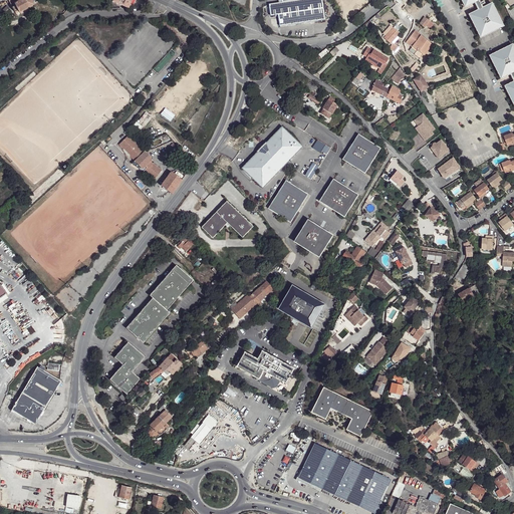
[(34,5),(31,0),(8,0),(15,13),(19,11),(20,12),(34,5)]
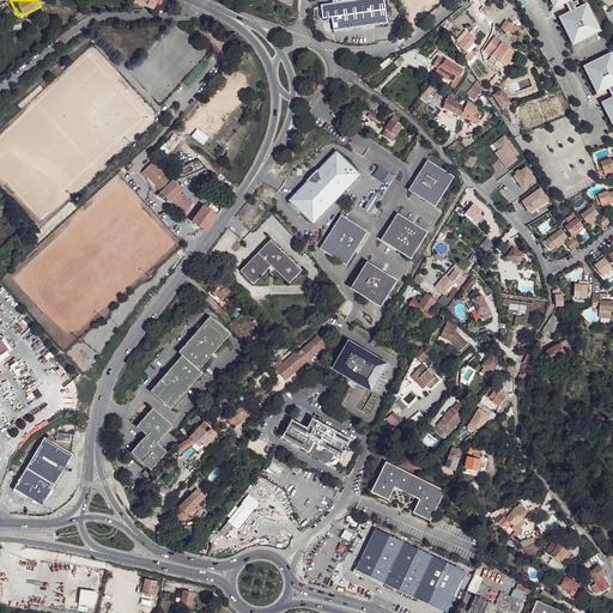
[(155,10),(158,0),(135,0),(135,1),(155,10)]
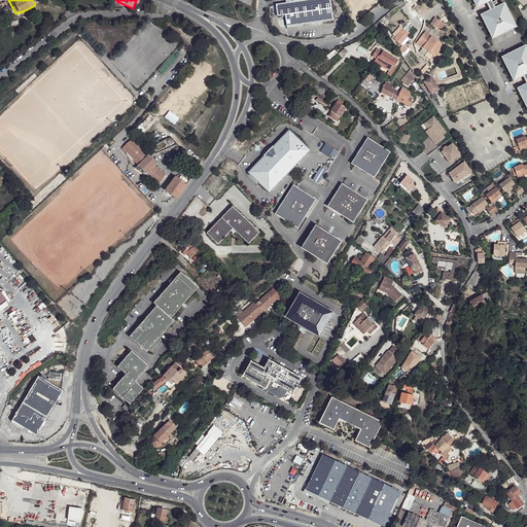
[(287,27),(334,21),(330,0),(306,0),(293,2),(277,5),(278,16),(286,15),(287,27)]
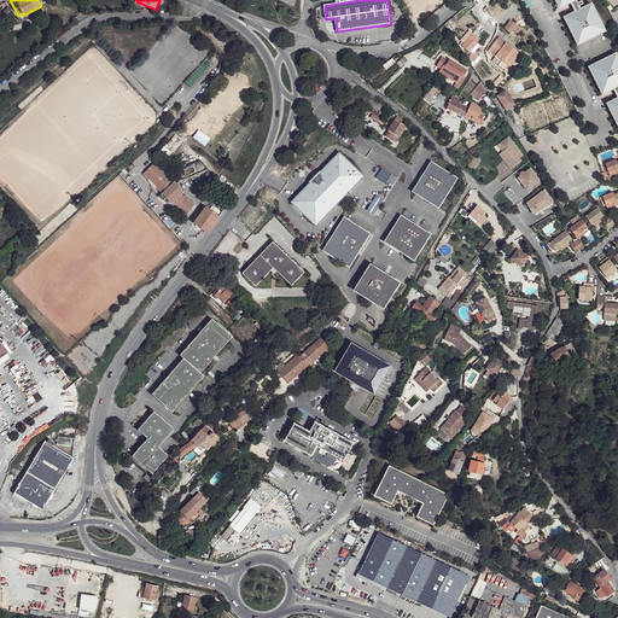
[(555,0),(561,11),(573,5),(577,3),(583,0),(555,0)]
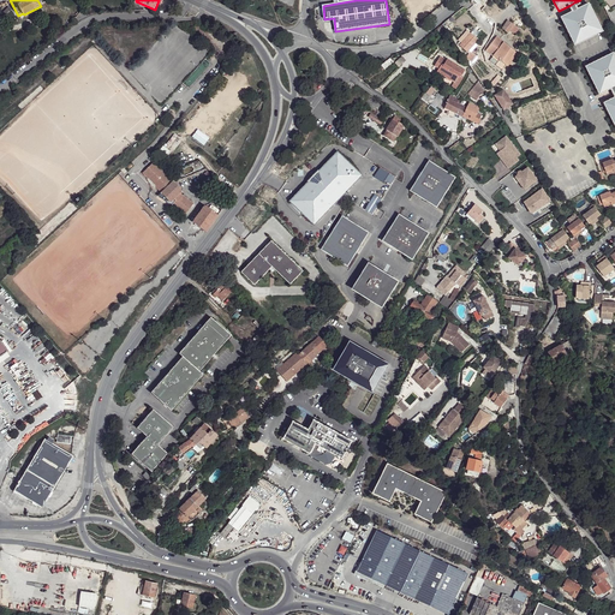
[(575,15),(563,21),(577,47),(604,34),(590,7),(579,13),(575,15)]
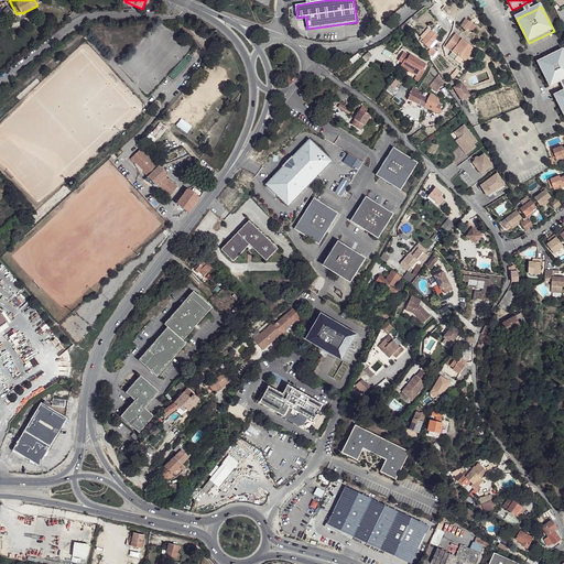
[(469,21),(465,18),(459,25),(466,30),(468,28),(472,23),(469,21)]
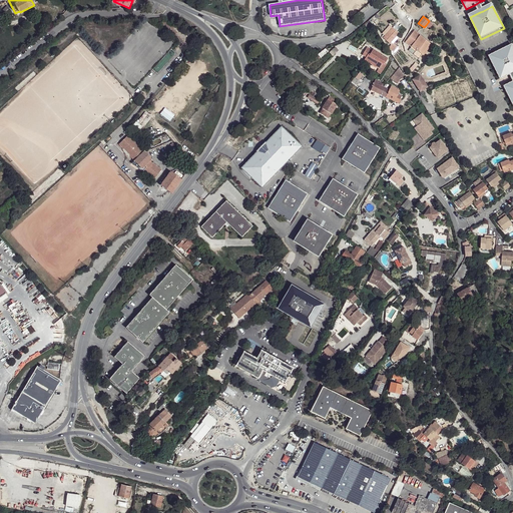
[(392,28),(383,38),(390,43),(399,33),(392,28)]
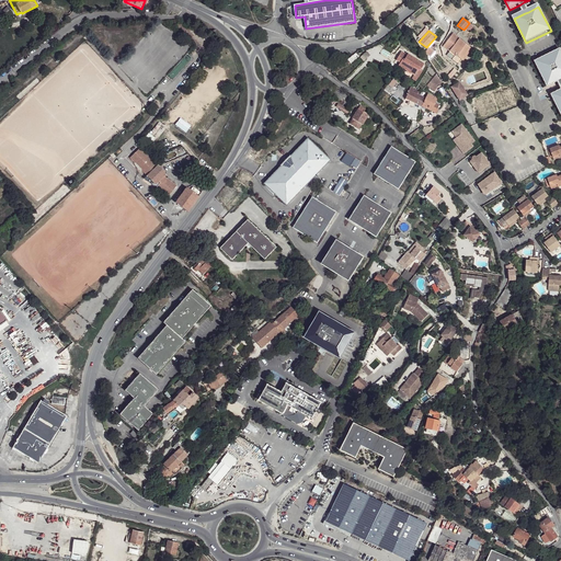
[(460,59),(461,59),(470,47),(459,37),(454,33),(443,46),(450,50),(460,59)]
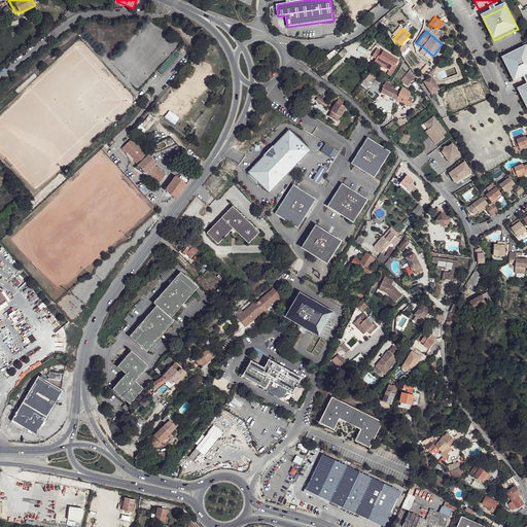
[(405,44),(399,48),(403,53),(409,48),(405,44)]
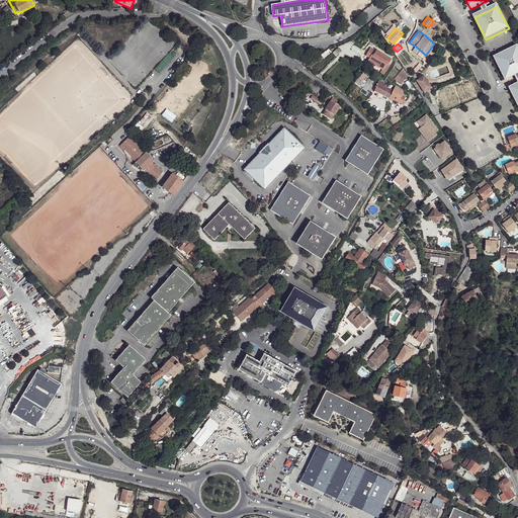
[(434,44),(426,55),(428,56),(436,45),(434,44)]
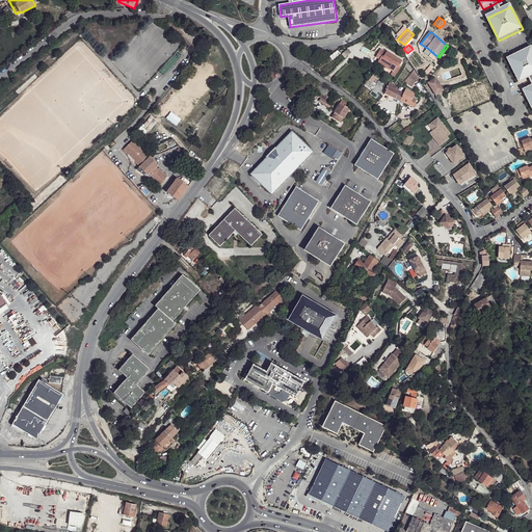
[(531,49),(531,47),(507,58),(519,81),(529,76),(531,74),(531,49)]
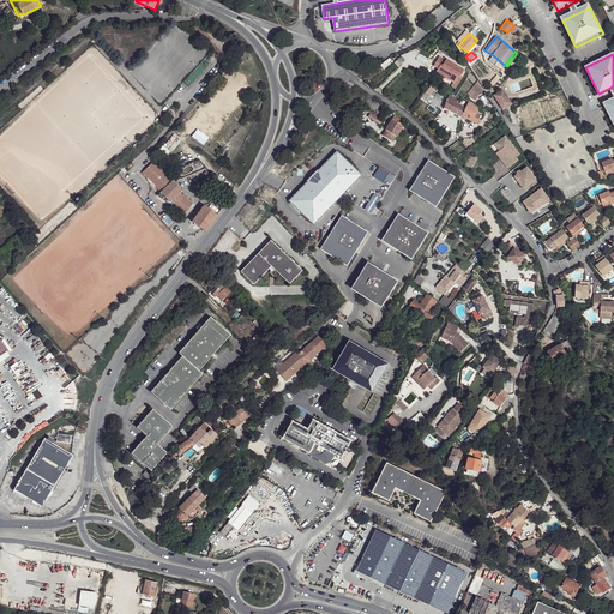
[(504,65),(493,55),(492,58),(489,61),(494,65),(500,70),(504,65)]
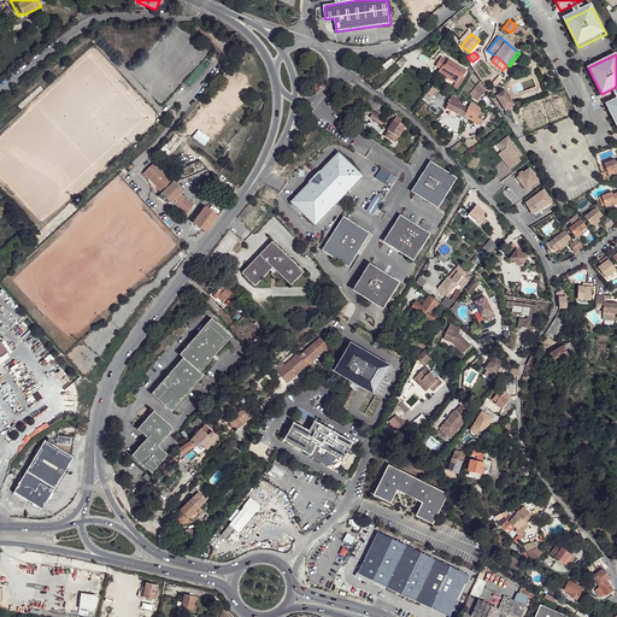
[(440,69),(438,72),(456,83),(457,83),(460,76),(462,77),(466,71),(458,66),(458,65),(448,59),(448,60),(441,57),(436,66),(440,69)]
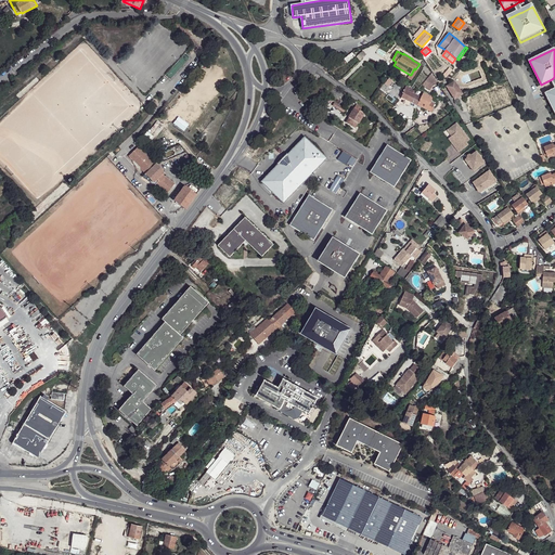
[(344,59),(347,62),(356,55),(351,52),(344,59)]
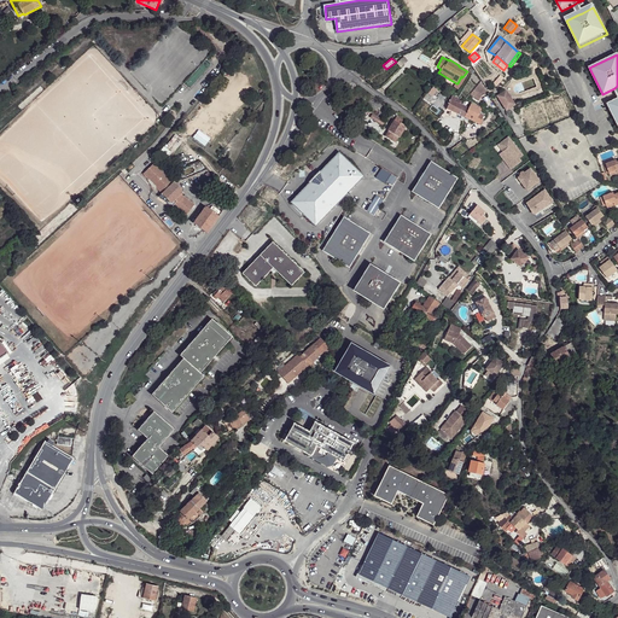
[(456,83),(454,87),(458,89),(460,85),(461,85),(465,79),(462,77),(461,76),(458,83),(456,83)]
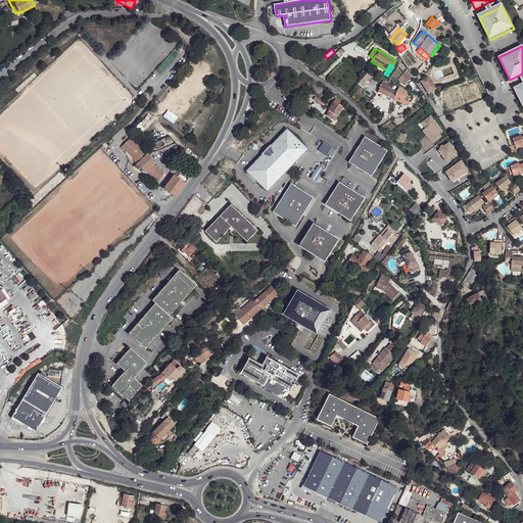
[(407,69),(401,77),(406,80),(408,82),(412,78),(407,69)]
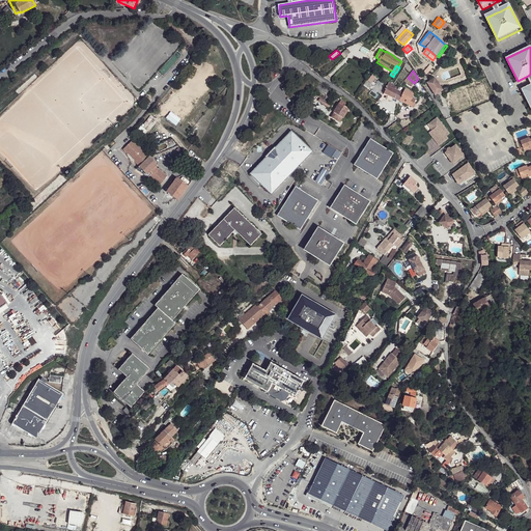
[(19,94),(37,78),(34,75),(16,91),(19,94)]
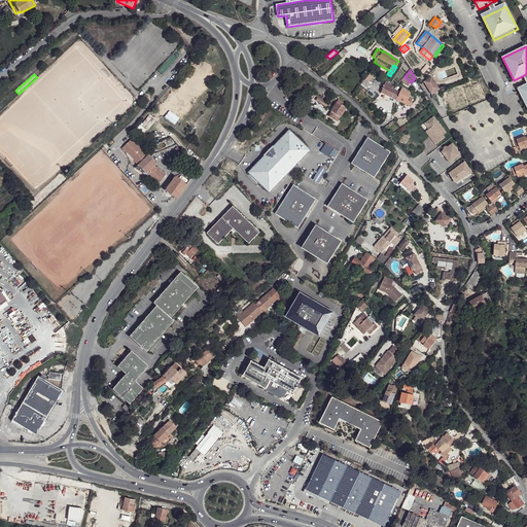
[(440,89),(431,75),(423,80),(431,94),(440,89)]
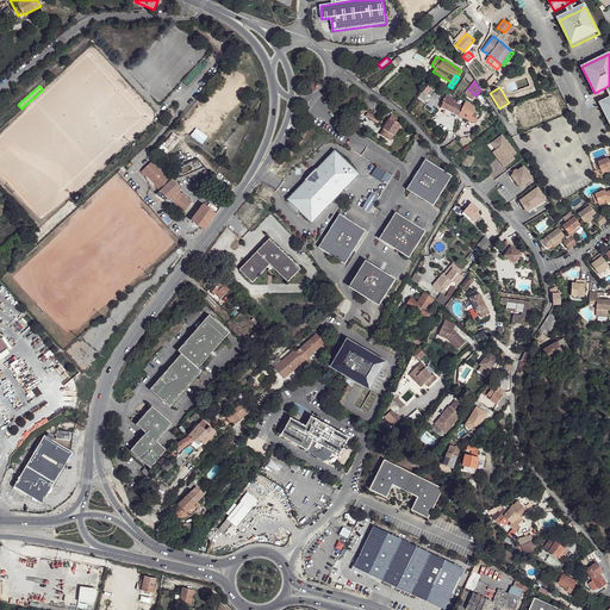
[(450,112),(452,112),(456,104),(455,103),(454,103),(450,100),(452,98),(447,94),(441,107),(446,109),(450,112)]
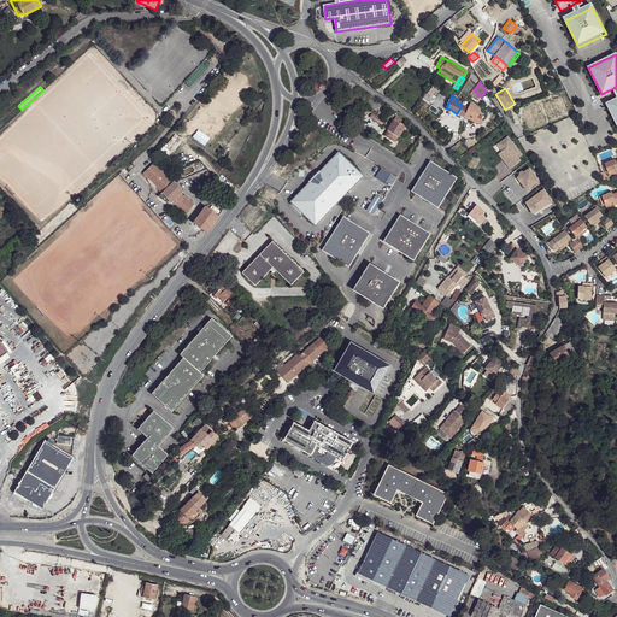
[(616,98),(606,104),(616,124),(616,98)]
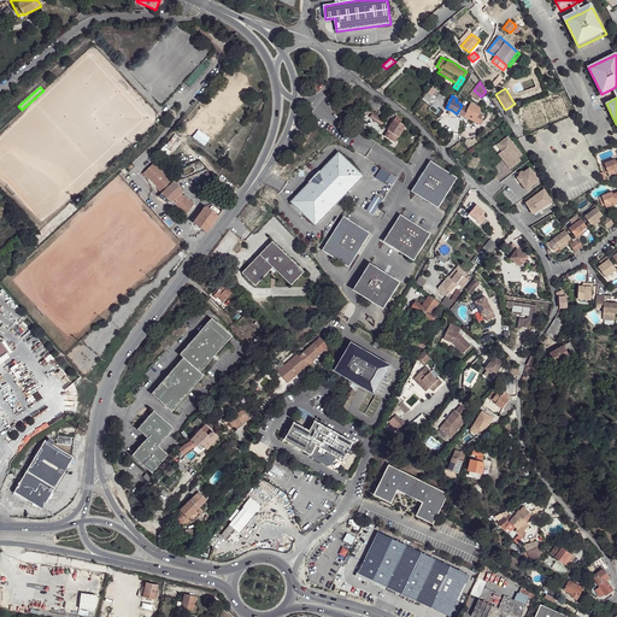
[(468,107),(479,113),(480,109),(470,104),(468,107)]
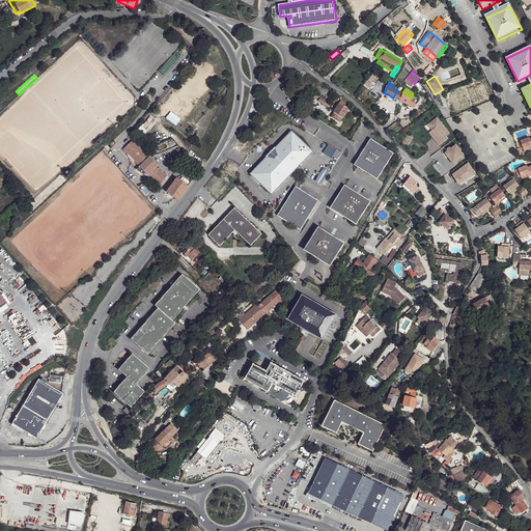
[(382,98),(372,90),(369,93),(379,101),(382,98)]
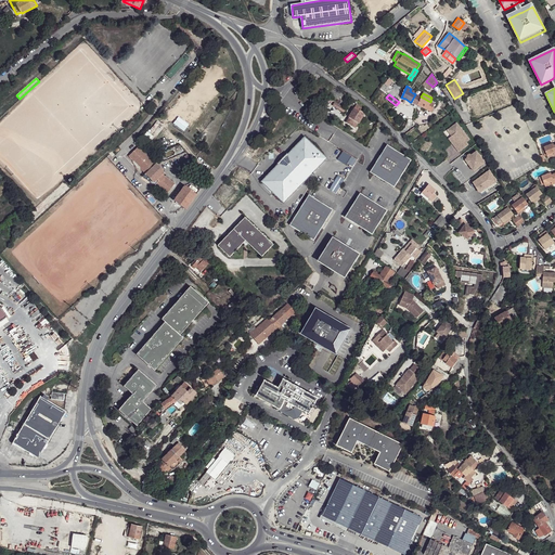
[(411,102),(417,105),(421,97),(415,94),(411,102)]
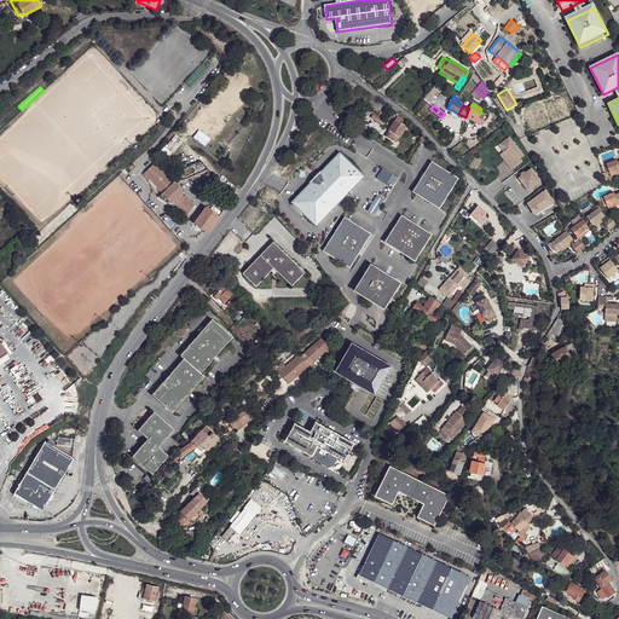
[(359,106),(356,110),(353,116),(365,123),(369,119),(371,114),(359,106)]
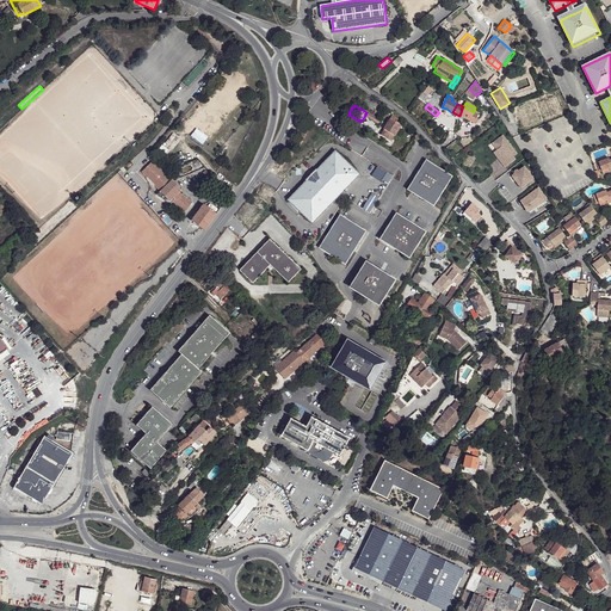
[(460,116),(469,121),(474,112),(463,106),(460,116)]
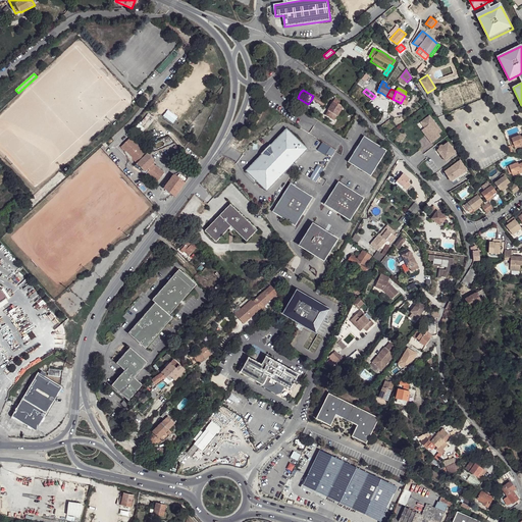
[(313,96),(311,100),(321,106),(324,102),(322,101),(313,96)]
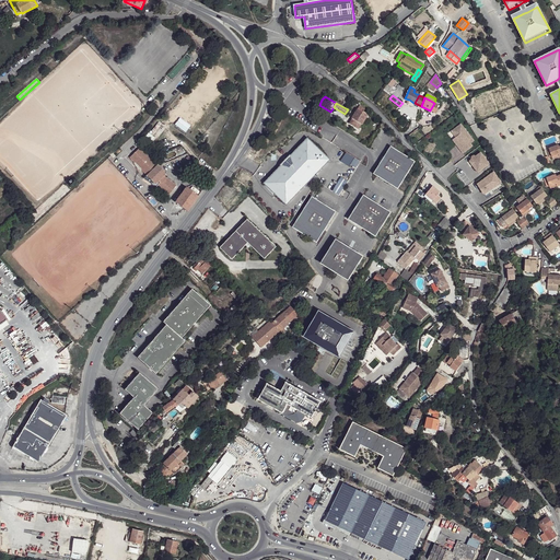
[(360,124),(362,125),(368,115),(362,112),(358,108),(357,108),(351,118),(352,119),(360,124)]
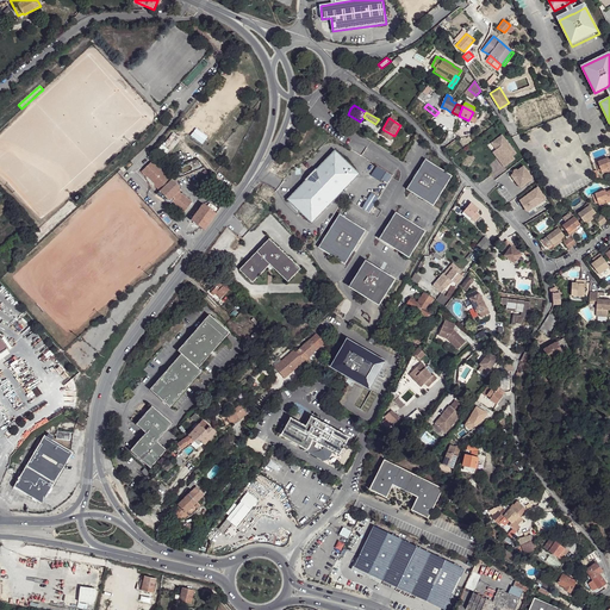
[(392,135),(384,130),(380,137),(388,142),(392,135)]
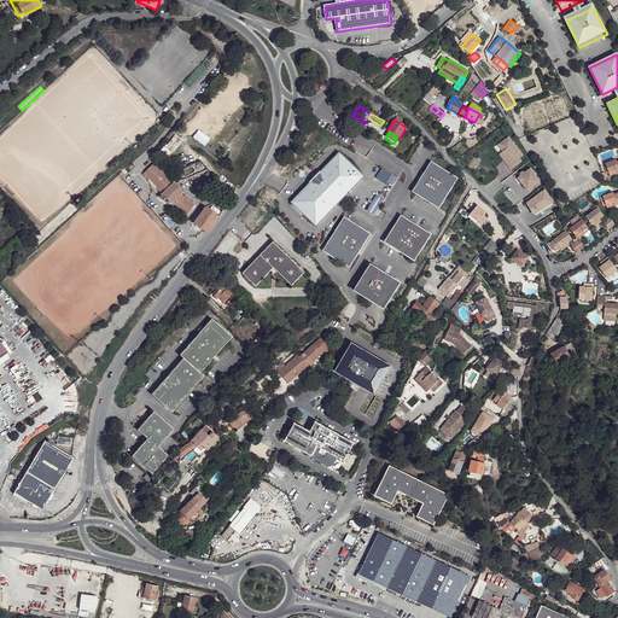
[(512,135),(500,143),(505,150),(508,156),(505,158),(511,168),(523,161),(520,158),(518,155),(523,152),(512,135)]
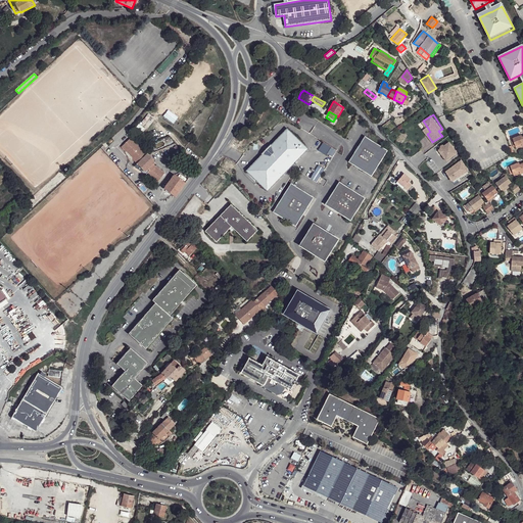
[(193,125),(185,134),(188,136),(195,127),(193,125)]
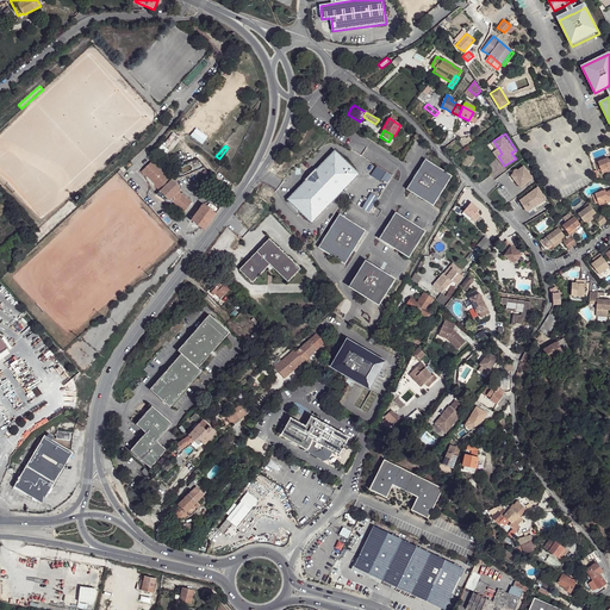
[(312,223),(359,174),(335,151),(317,170),(317,169),(306,181),(288,200),(312,223)]
